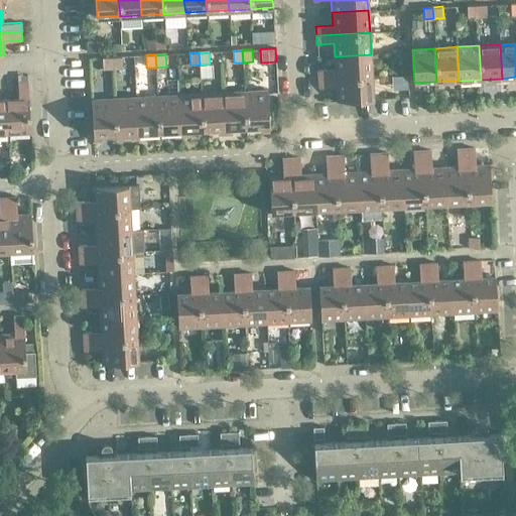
[(371,54),(335,56),(336,69),(318,70),(318,79),(372,76),(371,54)]
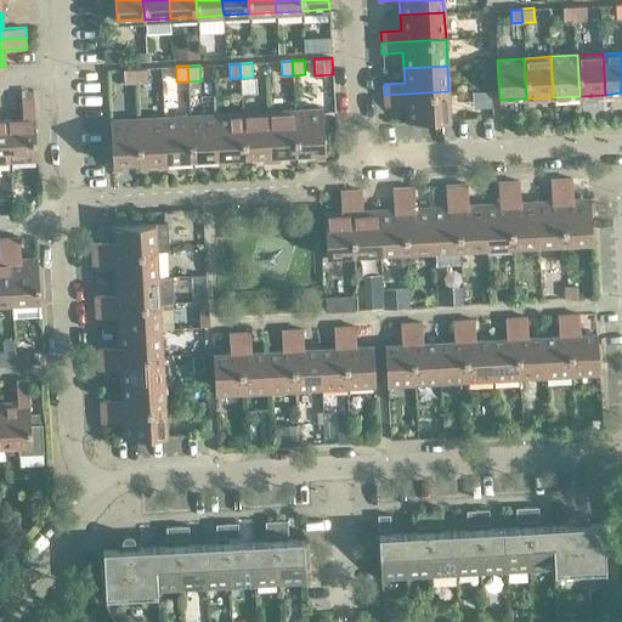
[(135,83),(135,68),(123,69),(123,84),(135,83)]
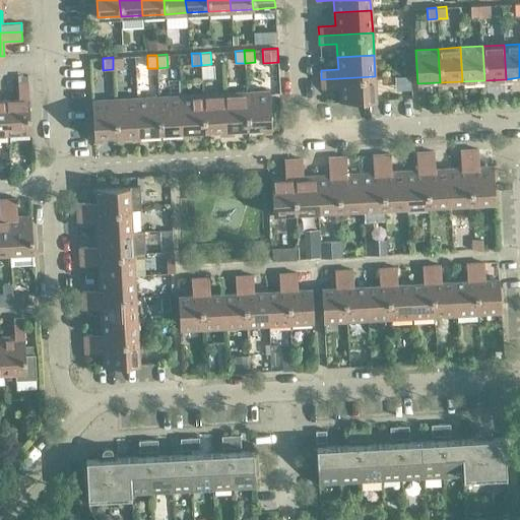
[(123,69),(123,57),(113,57),(113,69),(123,69)]
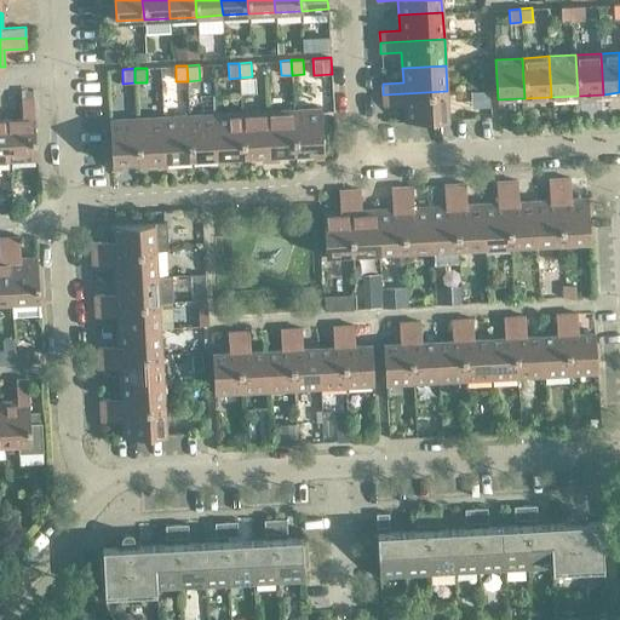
[(447,91),(383,95),(384,105),(405,104),(405,121),(448,119),(447,91)]
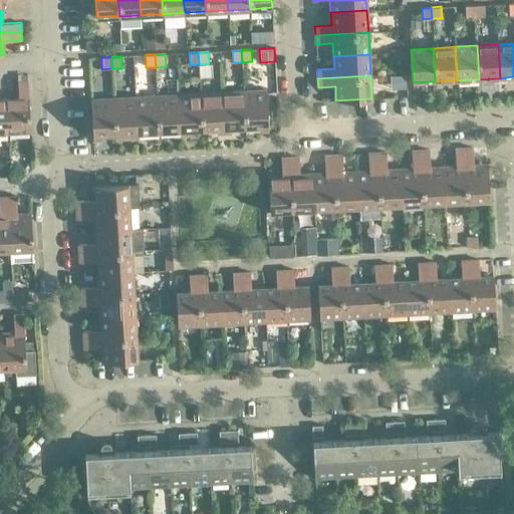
[(18,98),(6,98),(8,133),(30,132),(30,116),(30,112),(29,112),(28,80),(17,81),(18,98)]
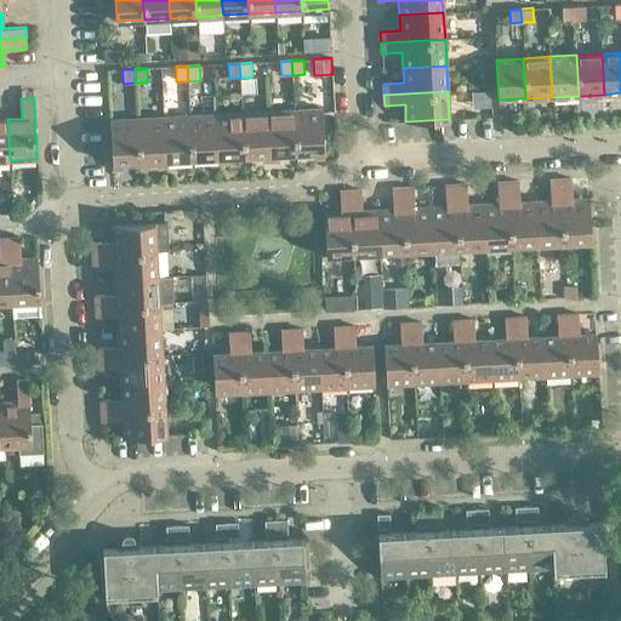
[(322,108),(295,109),(297,153),(314,152),(315,159),(324,158),(324,152),(322,108)]
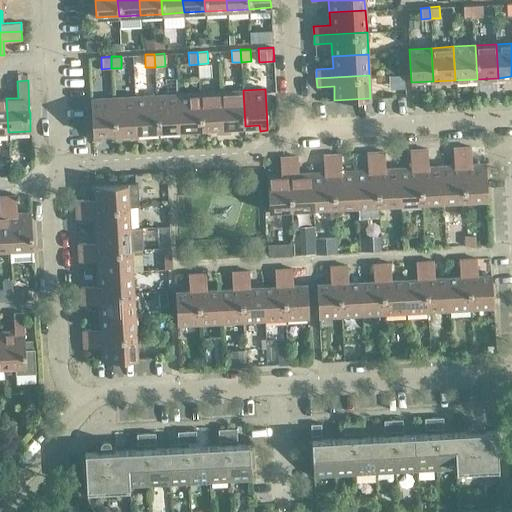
[(243,90),(221,91),(224,133),(230,132),(230,127),(245,126),(243,90)]
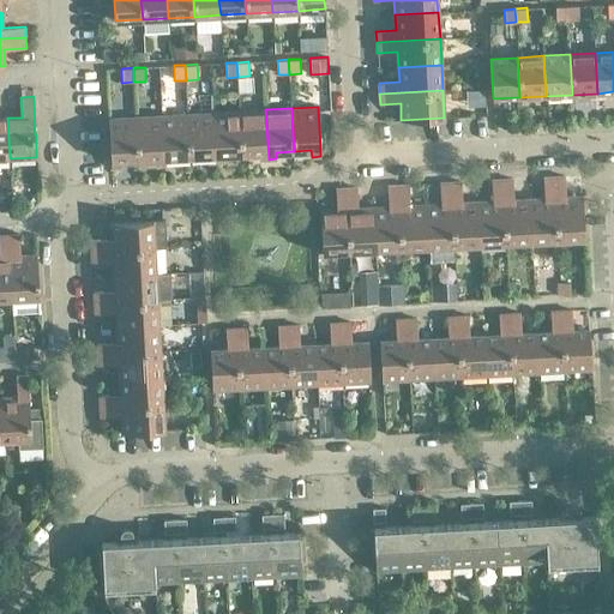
[(265,109),(240,112),(242,155),(259,154),(259,160),(269,160),(265,109)]
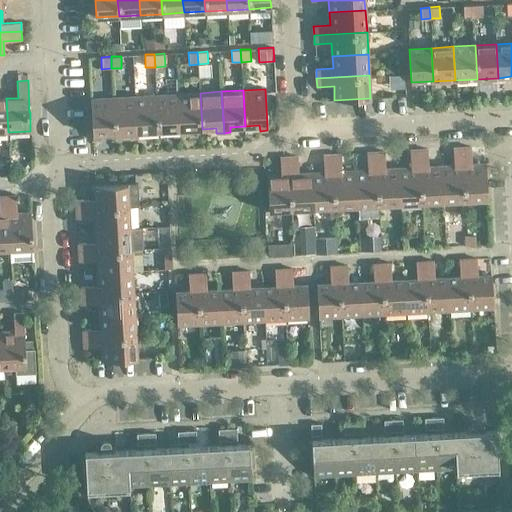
[(200,93),(178,94),(180,135),(187,135),(187,129),(202,129),(200,93)]
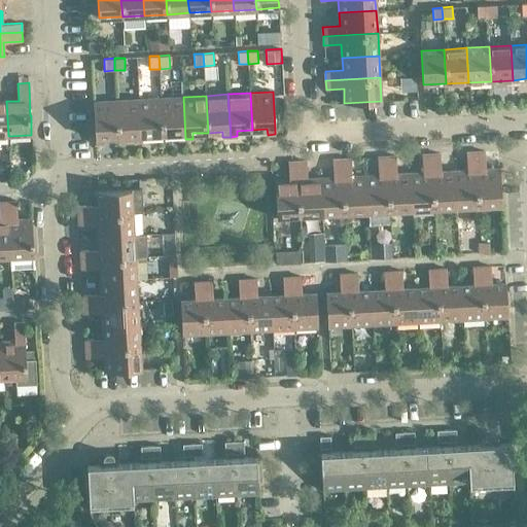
[(183,97),(161,98),(163,135),(178,134),(179,139),(185,139),(183,97)]
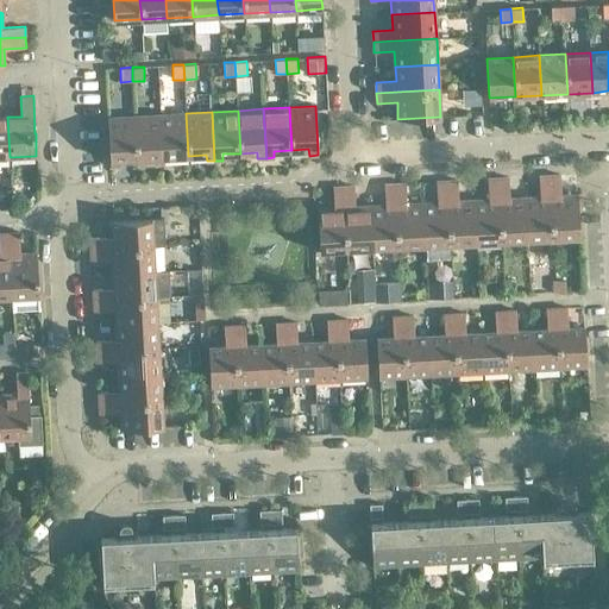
[(186,113),(161,114),(163,163),(171,163),(171,157),(188,156),(186,113)]
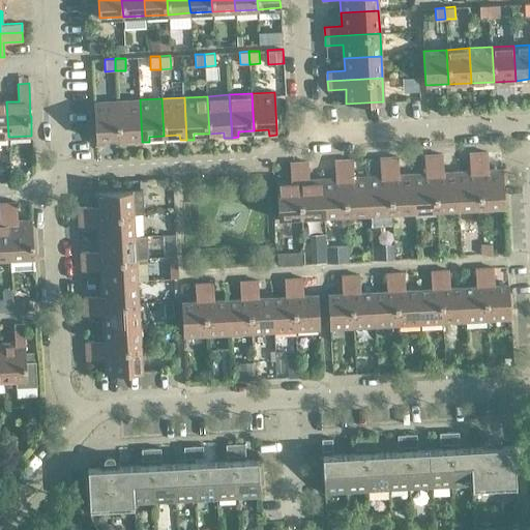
[(140,99),(117,100),(119,138),(135,137),(135,143),(142,142),(140,99)]
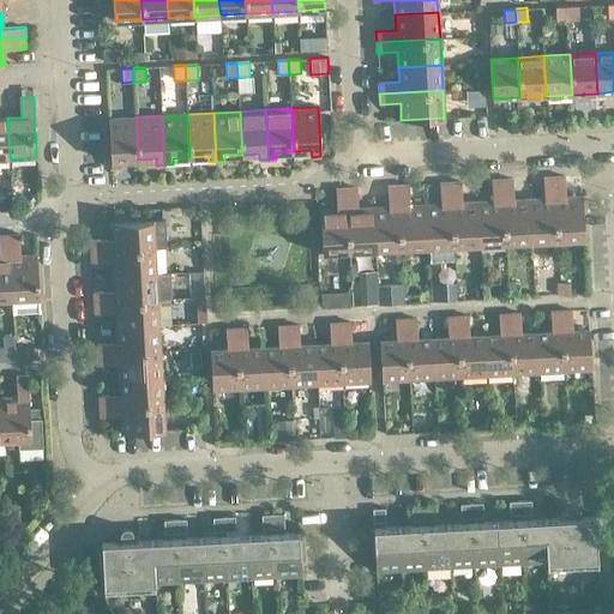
[(136,116),(108,119),(112,168),(121,167),(121,161),(138,160),(136,116)]
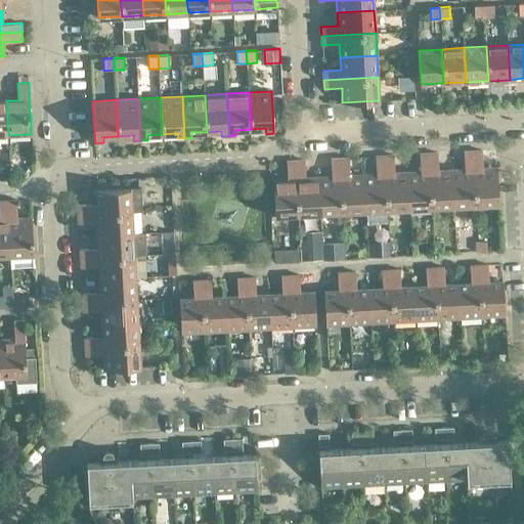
[(473,150),(464,151),(465,168),(451,169),(453,206),(476,205),(473,150)]
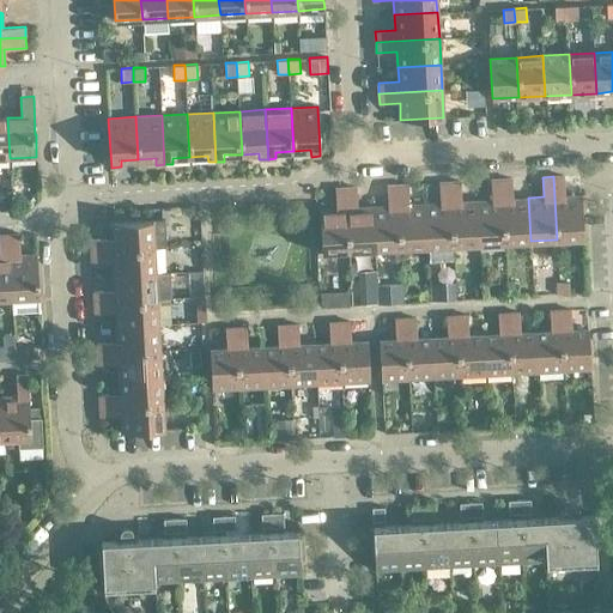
[(564,195),(564,176),(553,176),(557,240),(583,238),(581,195),(564,195)]
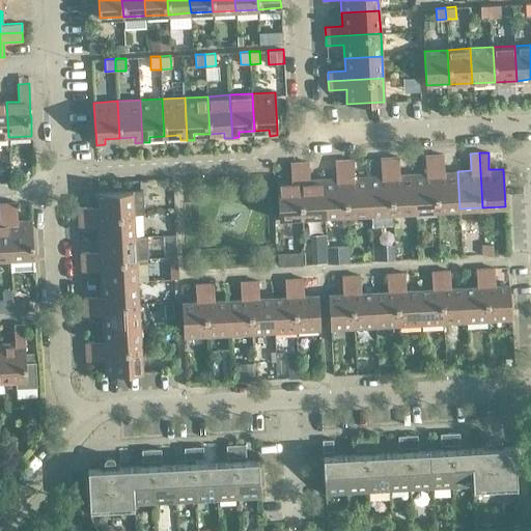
[(444,172),(443,155),(435,156),(438,210),(459,208),(457,171),(444,172)]
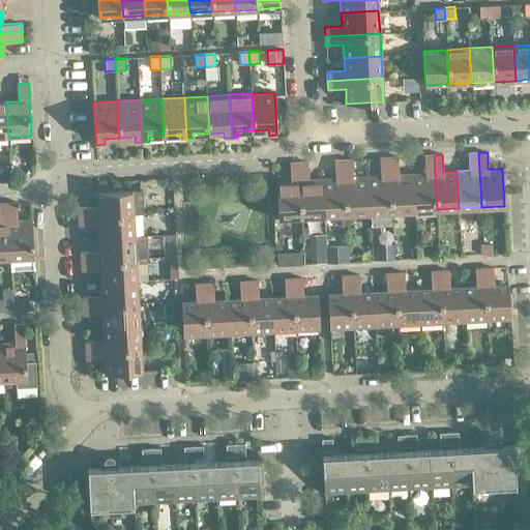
[(434,155),(424,155),(425,173),(412,174),(414,211),(437,209),(434,155)]
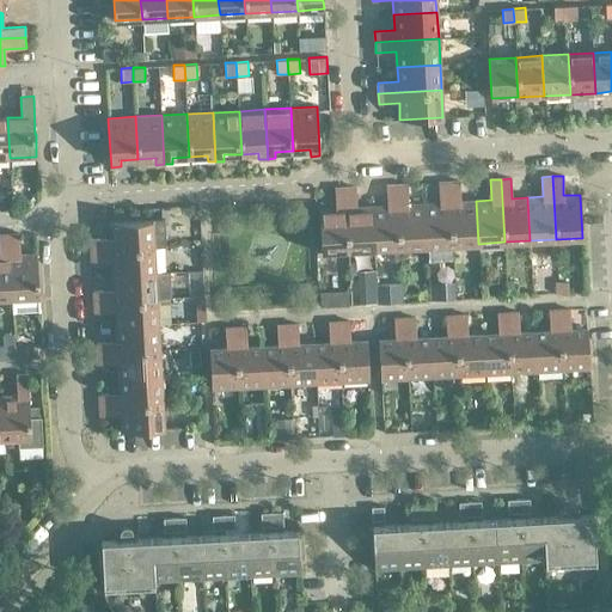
[(460,201),(459,181),(448,182),(452,245),(478,244),(476,201),(460,201)]
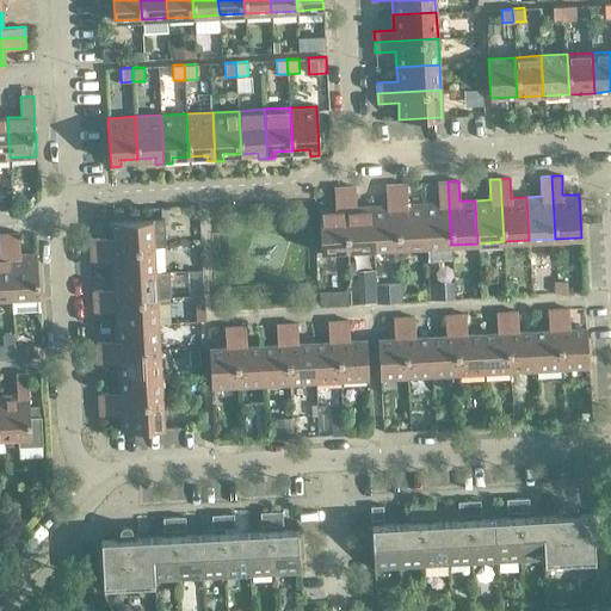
[(448,181),(438,181),(438,202),(423,203),(425,246),(451,245),(448,181)]
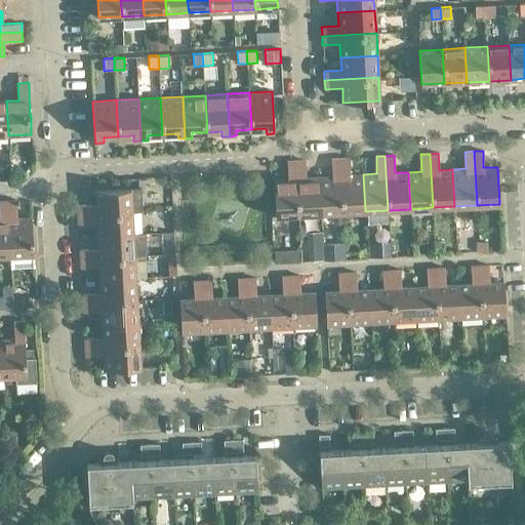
[(340,158),(331,159),(332,175),(319,176),(321,213),(344,212),(340,158)]
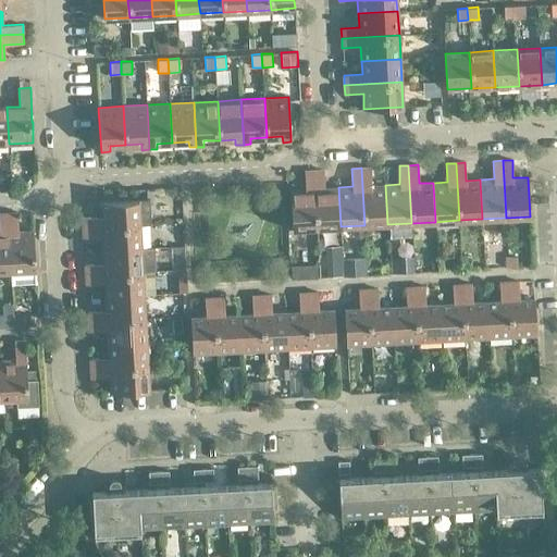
[(372,186),(371,168),(361,168),(364,225),(387,224),(385,185),(372,186)]
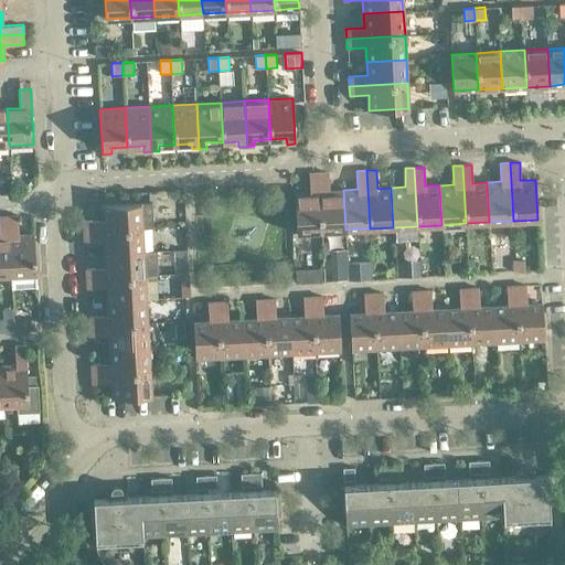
[(329,191),(329,172),(318,173),(321,231),(345,230),(343,190),(329,191)]
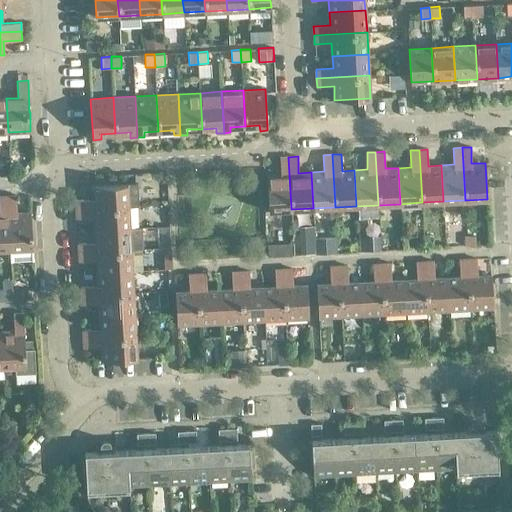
[(288,157),(280,157),(281,174),(267,175),(269,211),(291,209),(288,157)]
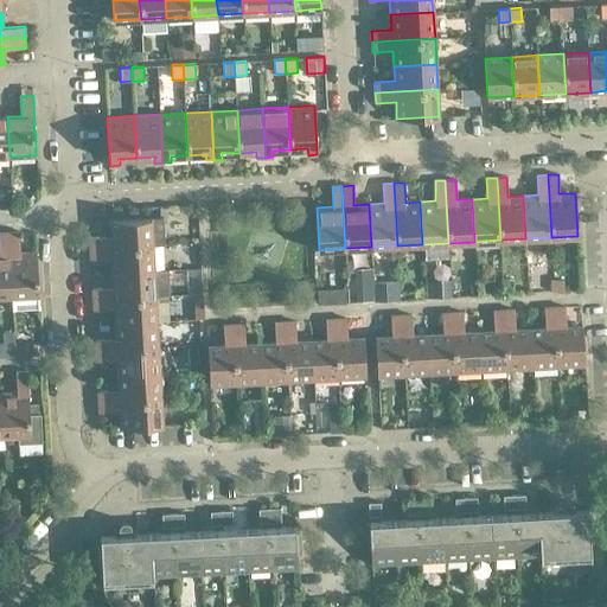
[(109,236),(90,237),(90,248),(153,244),(152,218),(109,221),(109,236)]
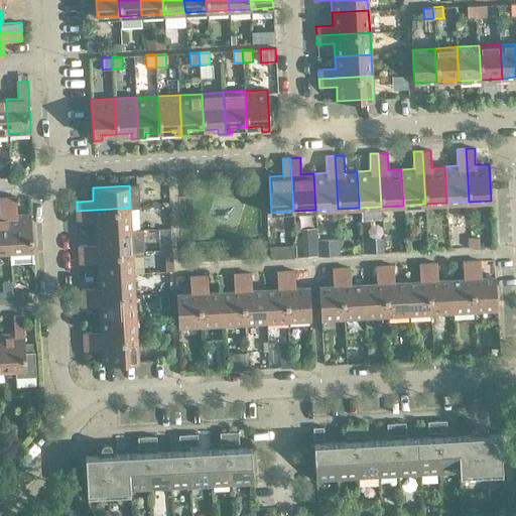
[(8,198),(0,198),(0,251),(10,251),(8,198)]
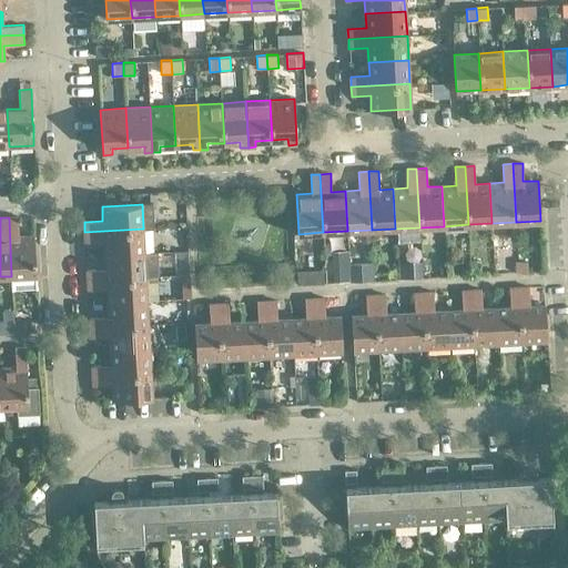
[(19,235),(18,217),(9,217),(11,276),(37,275),(36,263),(37,263),(36,257),(34,235),(19,235)]
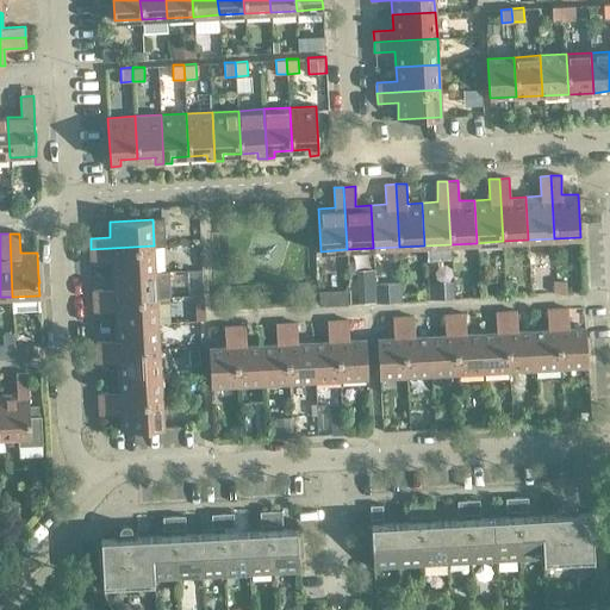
[(154,246),(91,249),(92,260),(111,259),(112,274),(155,272),(154,246)]
